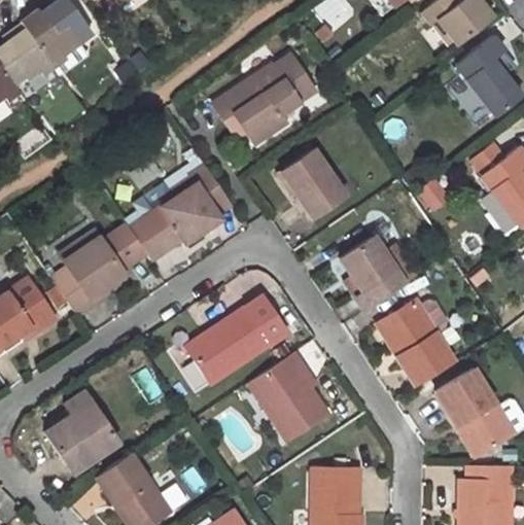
[(85,26),(66,0),(62,0),(44,13),(39,6),(22,19),(23,21),(51,60),(79,39),(75,34),(85,26)]
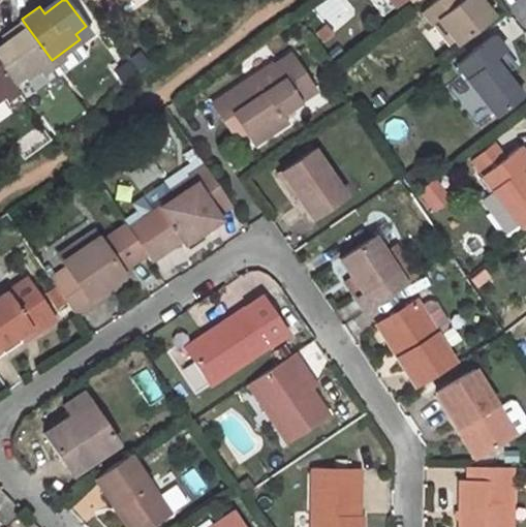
[(440,19),(459,43),(495,14),(488,5),(484,0),(437,0),(422,12),(431,25),(440,19)]
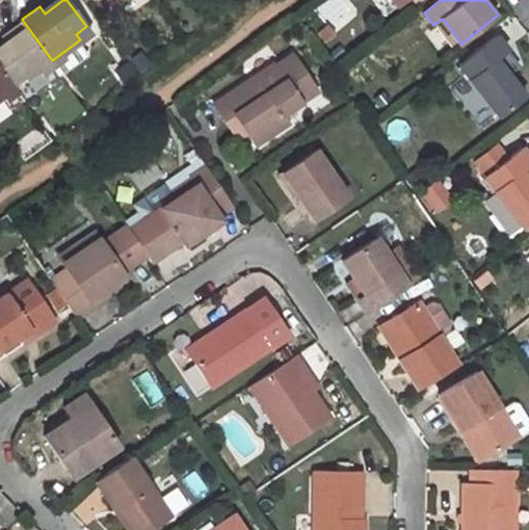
[(8,34),(11,40),(0,48),(0,63),(16,86),(17,87),(52,60),(23,21),(7,32),(8,34)]
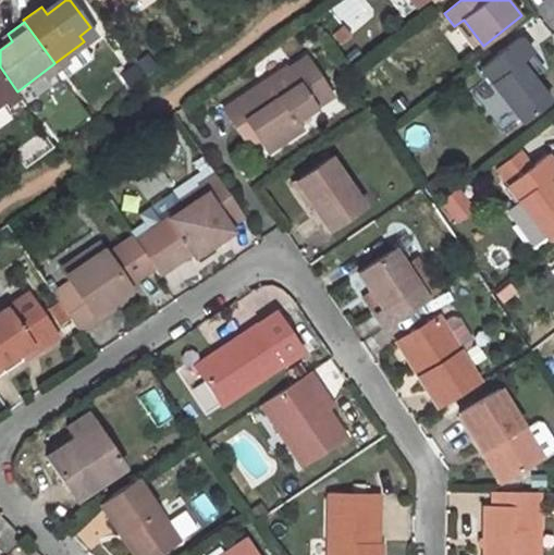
[(0,50),(12,41),(9,36),(0,42),(0,50)]
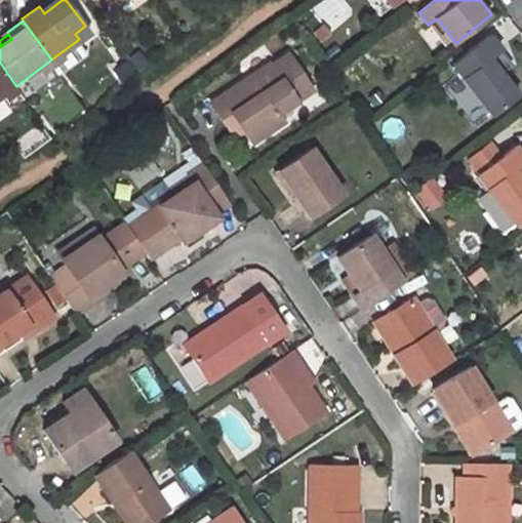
[(456,62),(496,113),(521,94),(504,72),(492,57),(500,51),(504,48),(491,34),(456,62)]
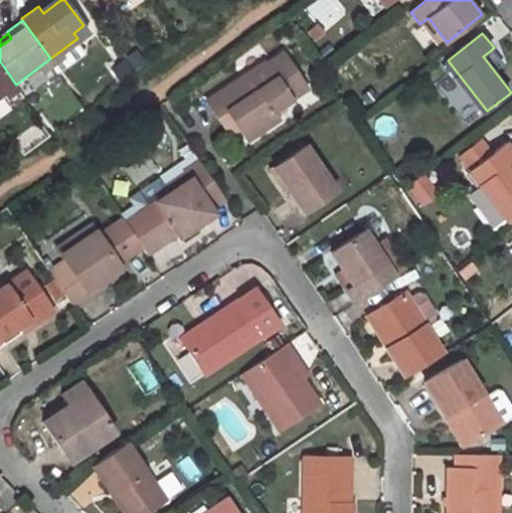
[(483,56),(494,70),(502,64),(491,50),(483,56)]
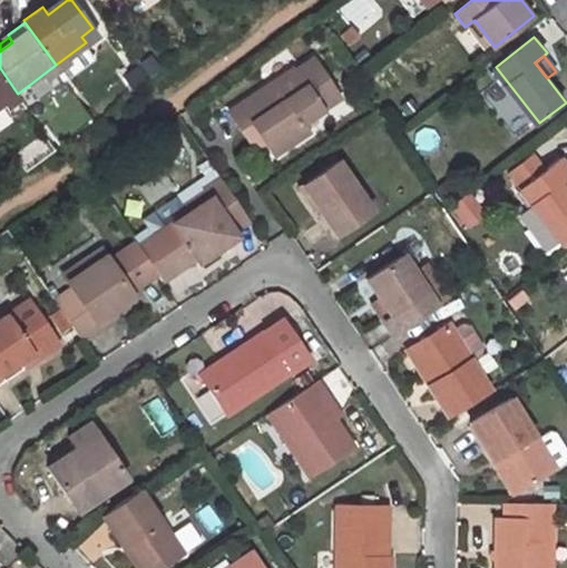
[(0,104),(17,92),(0,68),(0,104)]
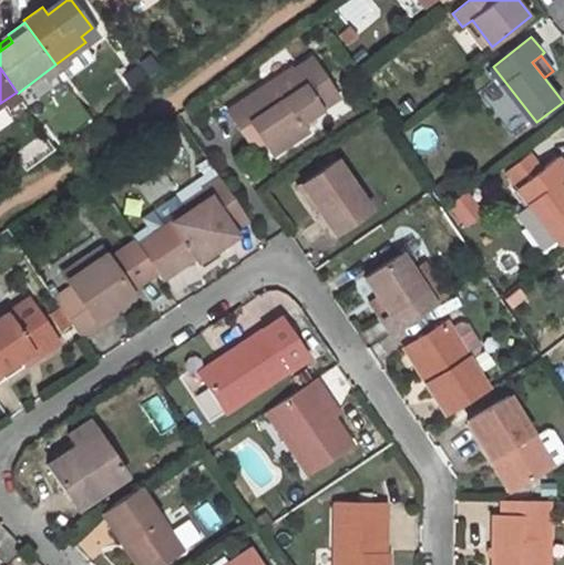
[(253,123),(265,141),(274,153),(307,130),(300,121),(311,114),(286,78),(268,90),(266,88),(228,113),(241,131),(253,123)]
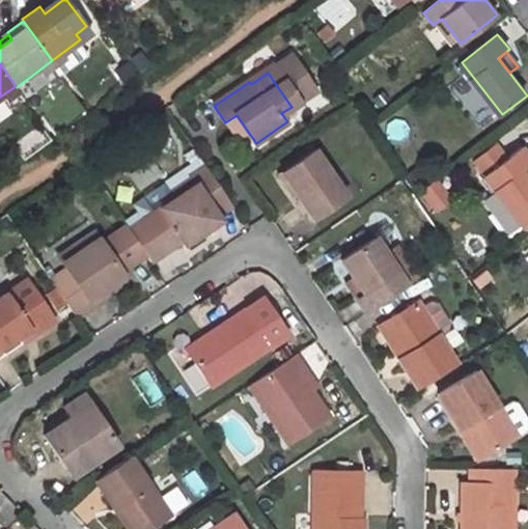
[(248,132),(237,115),(225,122),(237,139),(248,132)]
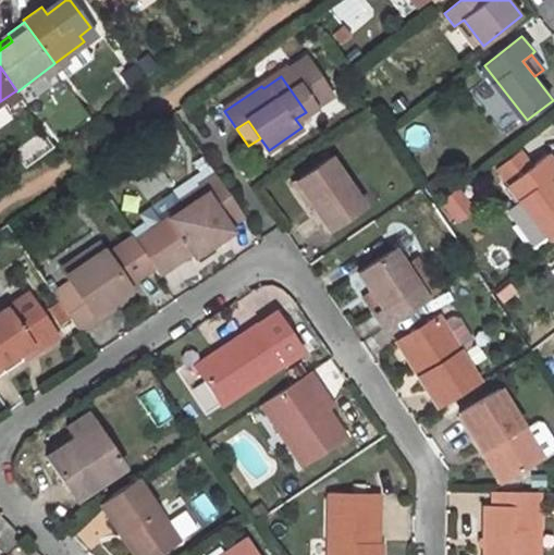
[(44,127),(15,148),(26,163),(54,143),(44,127)]
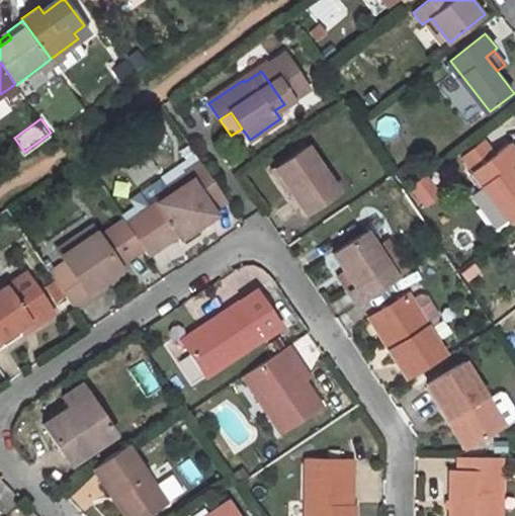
[(476,159),(514,209),(514,158),(511,153),(514,150),(514,138),(511,133),(476,159)]
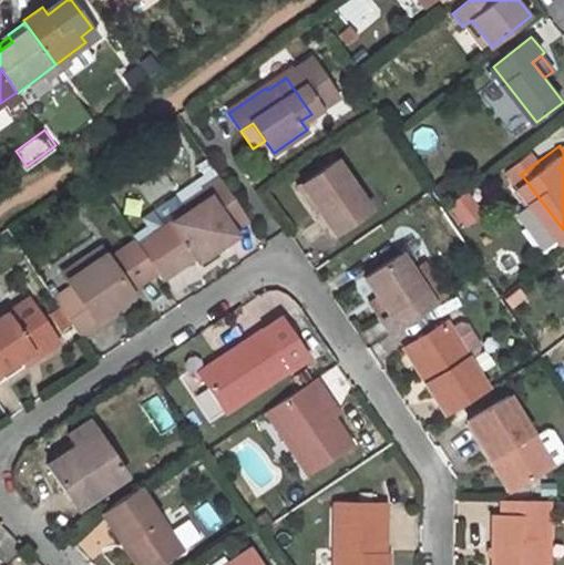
[(301,183),(336,232),(371,207),(338,158),(301,183)]
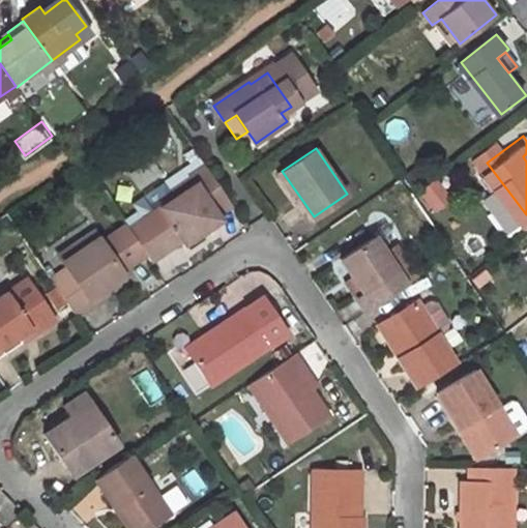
[(175,196),(144,216),(166,248),(182,237),(185,242),(202,231),(223,216),(221,212),(233,204),(205,163),(191,173),(192,174),(197,181),(175,196)]
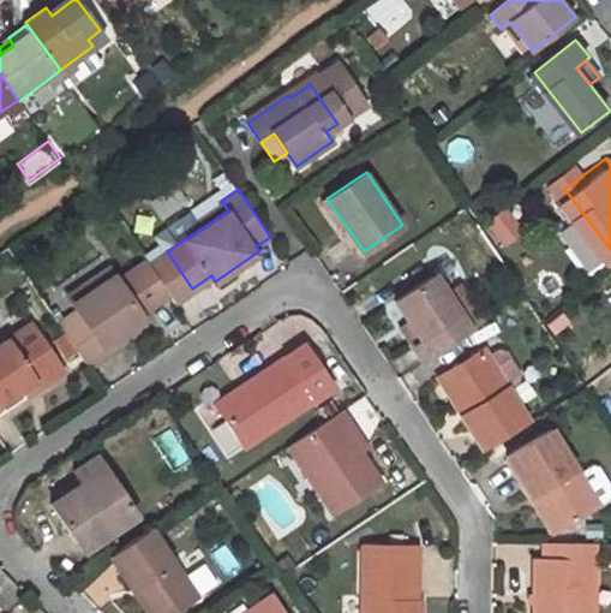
[(222,202),(197,219),(203,227),(228,210),(222,202)]
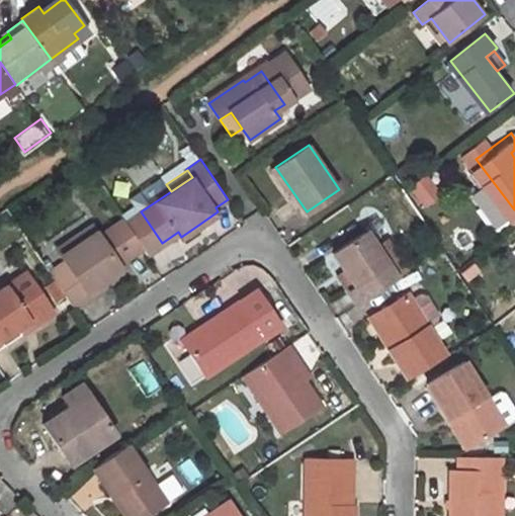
[(485,191),(475,199),(497,227),(507,219),(485,191)]
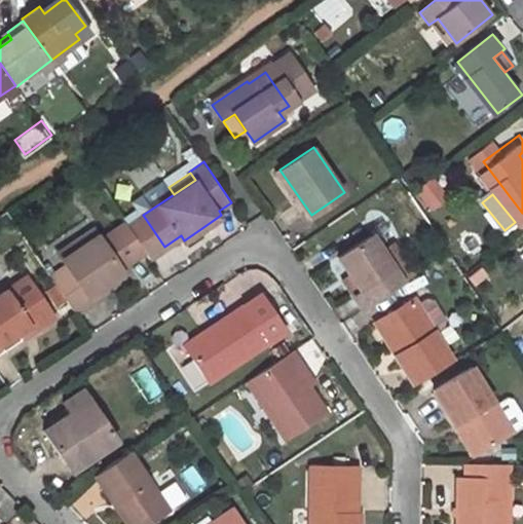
[(143,215),(128,224),(146,250),(150,257),(164,247),(143,215)]
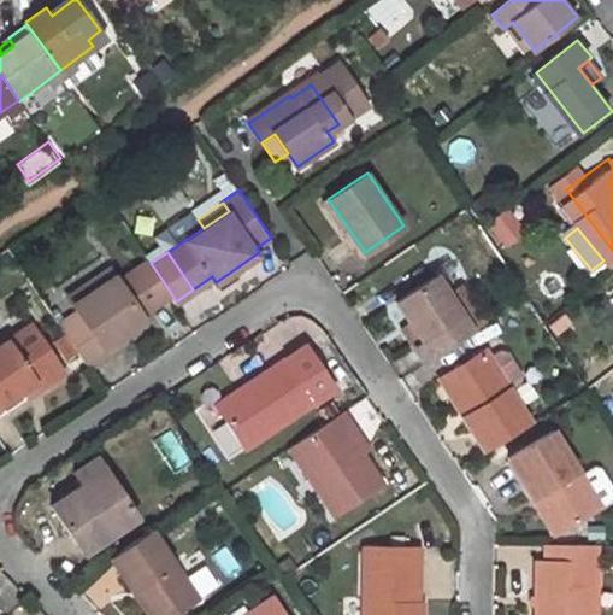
[(148,262),(121,280),(142,312),(171,293),(151,263),(148,262)]
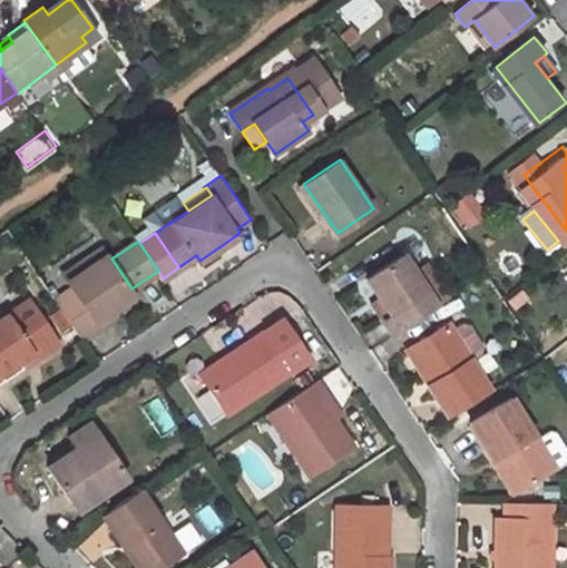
[(217,248),(199,261),(203,266),(222,254),(217,248)]
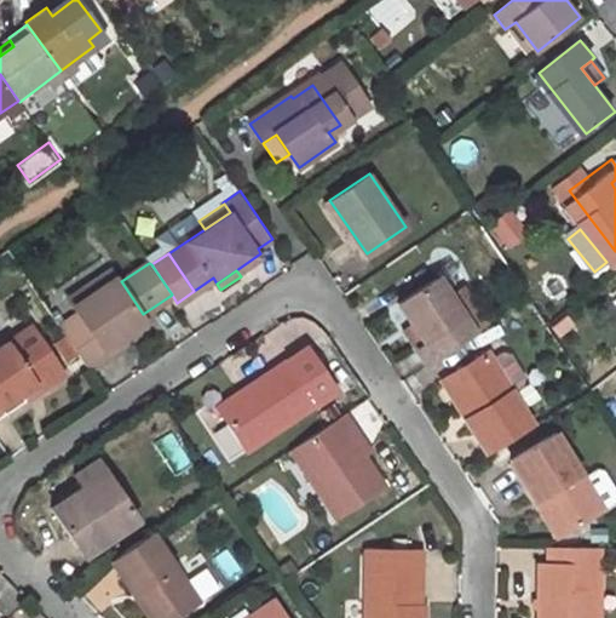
[(105,347),(121,336),(147,318),(143,314),(121,281),(119,276),(76,304),(82,312),(61,326),(88,367),(110,353),(105,347)]
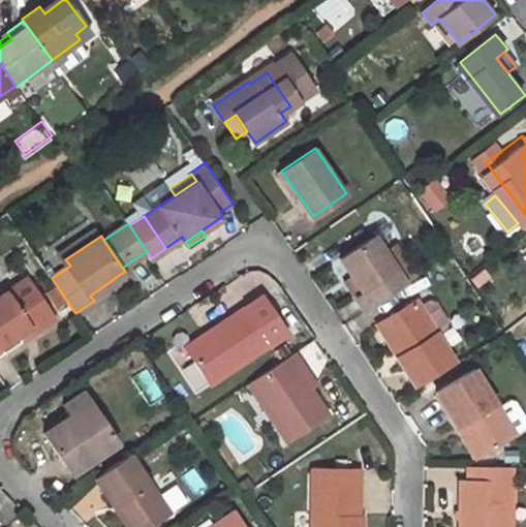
[(353,274),(364,288),(356,293),(367,310),(408,283),(376,236),(342,257),(353,274)]
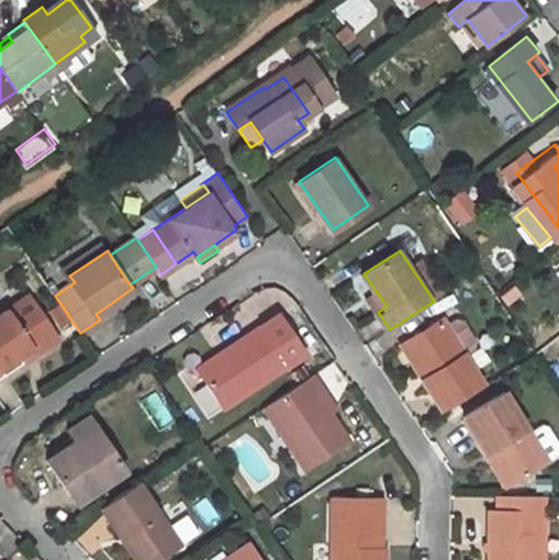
[(368,297),(378,312),(387,306),(376,291),(368,297)]
